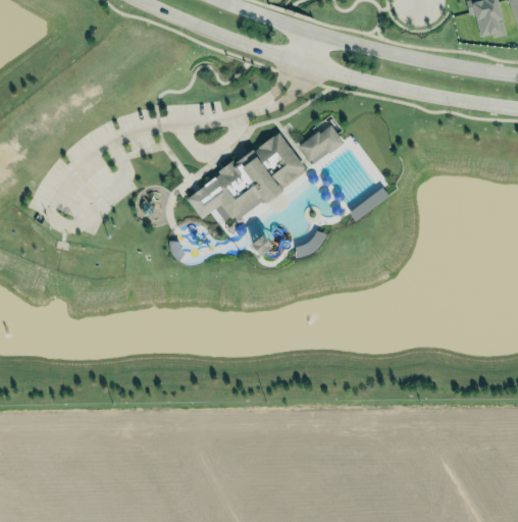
[(482,38),(508,32),(500,0),(467,0),(471,13),(476,12),(482,38)]
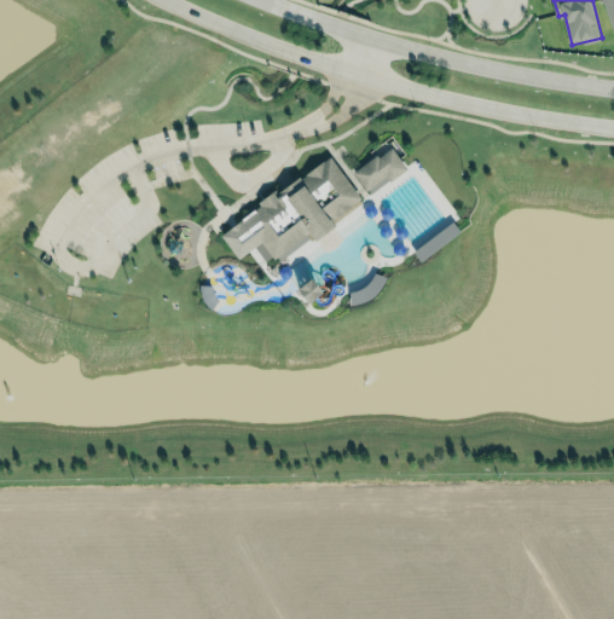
[(331,155),(221,236),(238,261),(262,243),(273,260),(405,168),(388,146),(348,177),(331,155)]
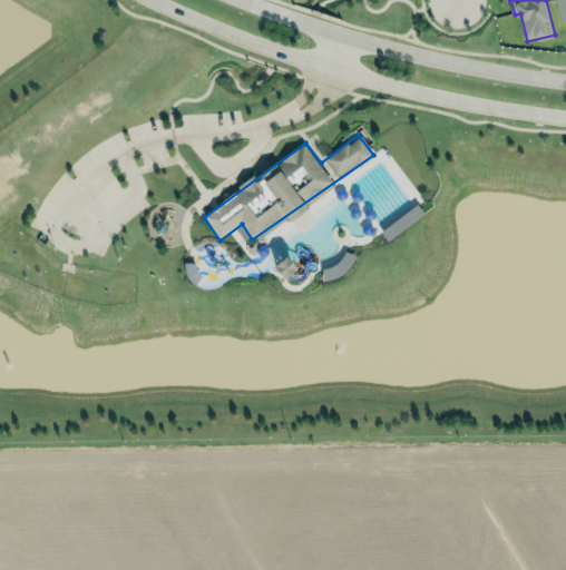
[(427,213),(420,204),(383,232),(390,241),(427,213)]
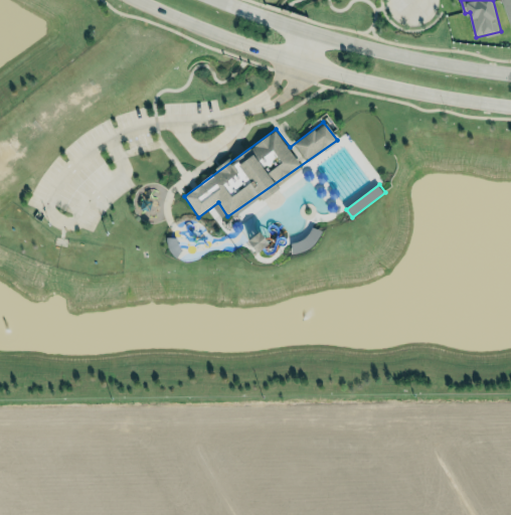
[(258,251),(270,243),(262,231),(249,239),(258,251)]
